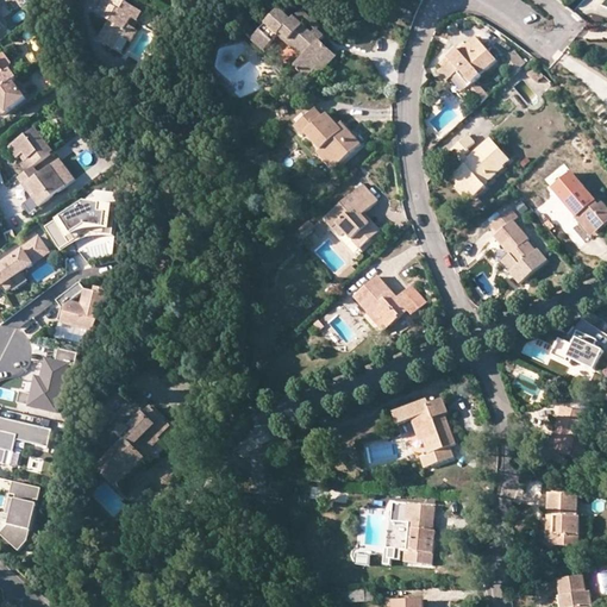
[(132,18),(138,8),(121,0),(104,0),(99,8),(107,13),(105,18),(110,20),(99,39),(113,48),(120,36),(130,41),(136,29),(127,24),(131,17),(132,18)]
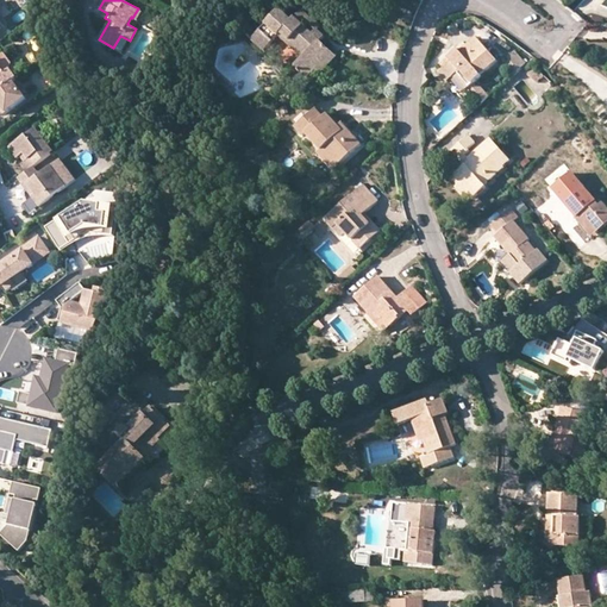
[(260,30),(273,39),(277,35),(302,56),(294,64),(307,76),(314,68),(330,50),(318,39),(324,35),(315,27),(314,29),(312,31),(304,24),(306,20),(311,16),(301,7),(291,19),(279,8),(260,30)]
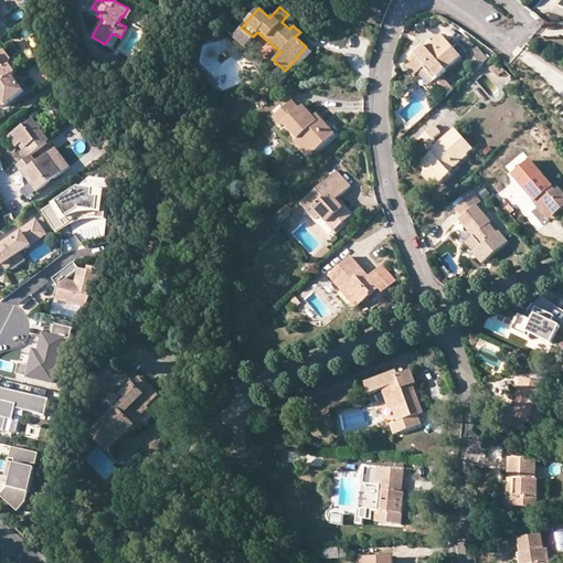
[(284,19),(291,27),(293,25),(296,21),(288,14),(284,19)]
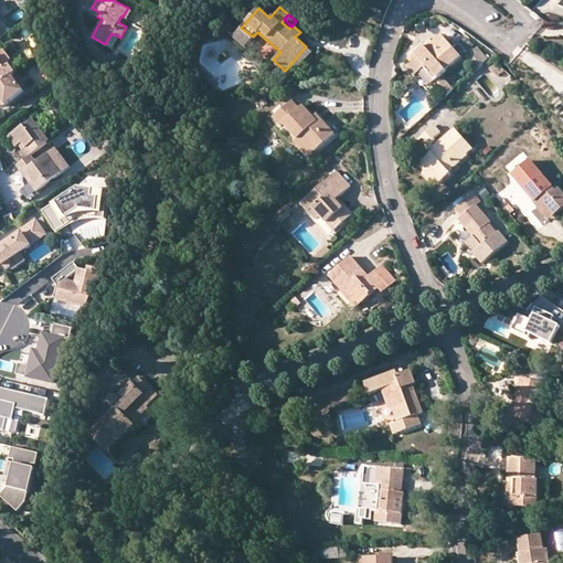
[(291,27),(284,19),(282,22),(289,29),(291,27)]
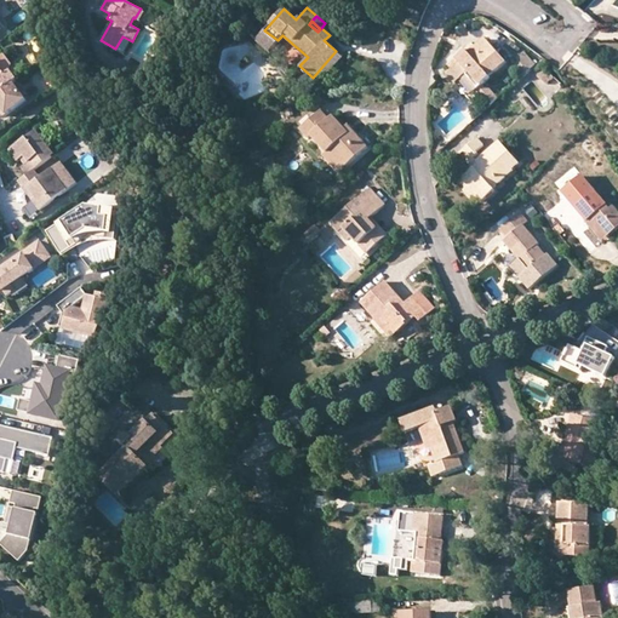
[(269,50),(278,40),(264,30),(257,39),(269,50)]
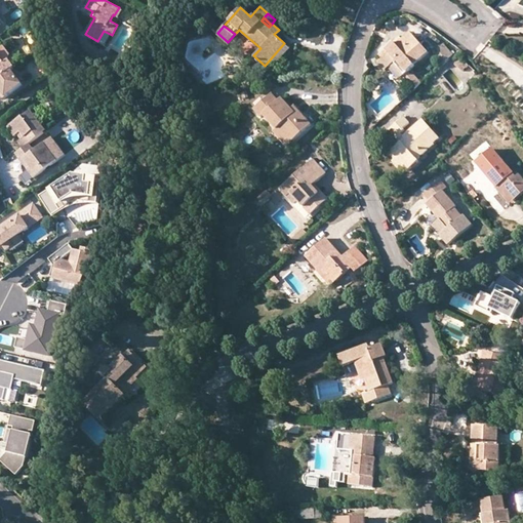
[(380,57),(389,66),(394,62),(396,59),(406,71),(414,65),(413,64),(428,51),(410,32),(402,39),(397,44),(394,41),(378,55),(380,57)]
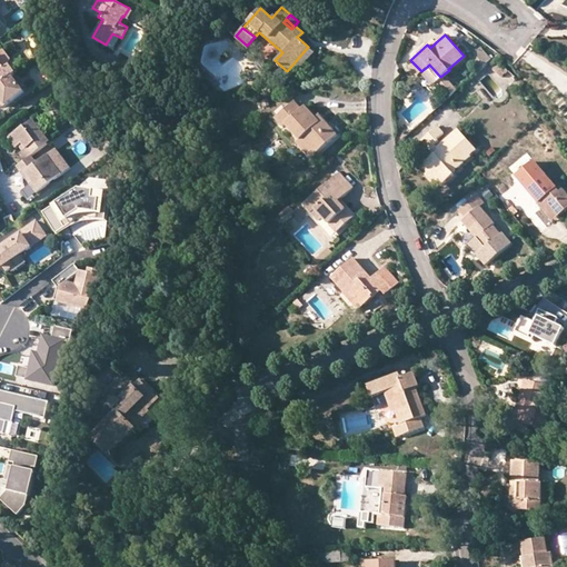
[(479,65),(488,60),(481,46),(473,50),(479,65)]
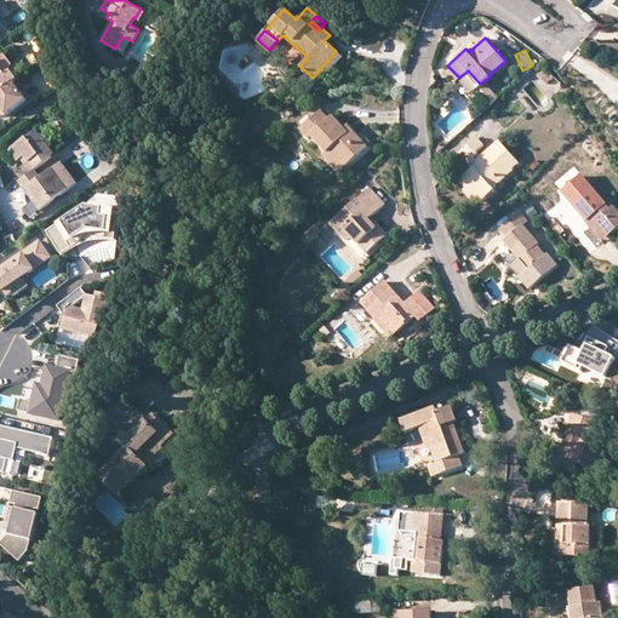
[(341,56),(336,51),(320,69),(325,74),(341,56)]
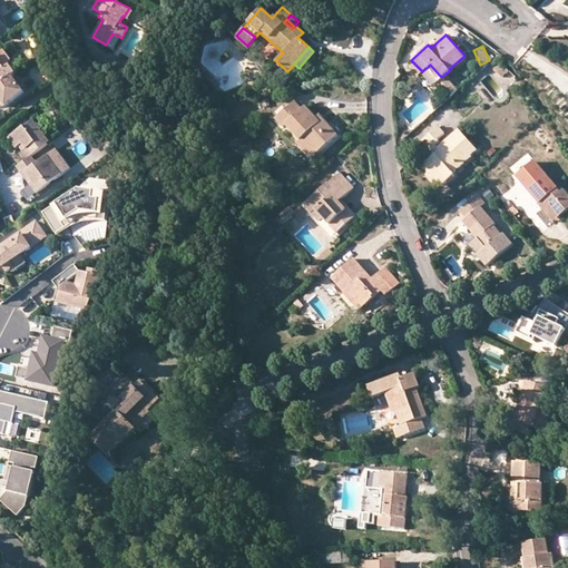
[(0,84),(12,75),(16,72),(9,66),(10,57),(2,49),(0,51),(0,84)]
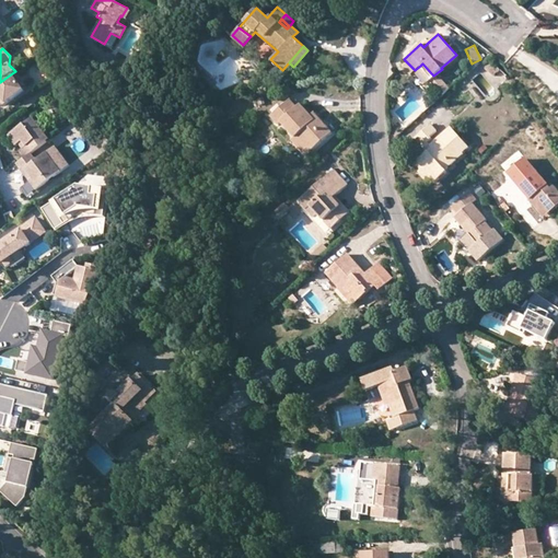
[(492,74),(498,68),(488,58),(483,66),(492,74)]
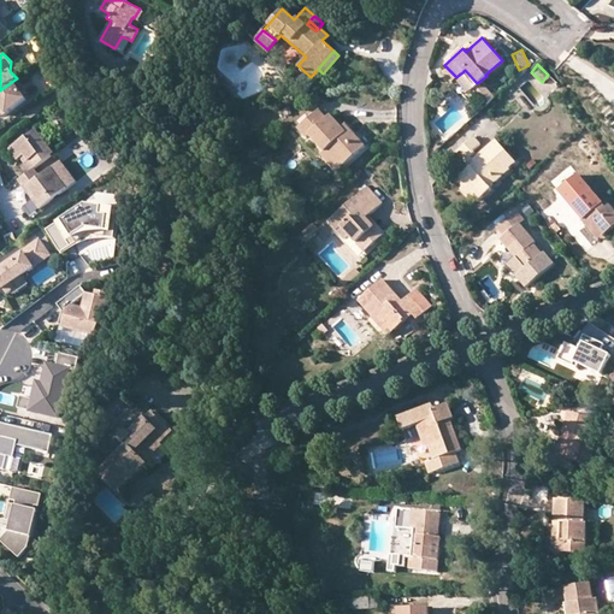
[(452,81),(456,77),(447,68),(442,71),(452,81)]
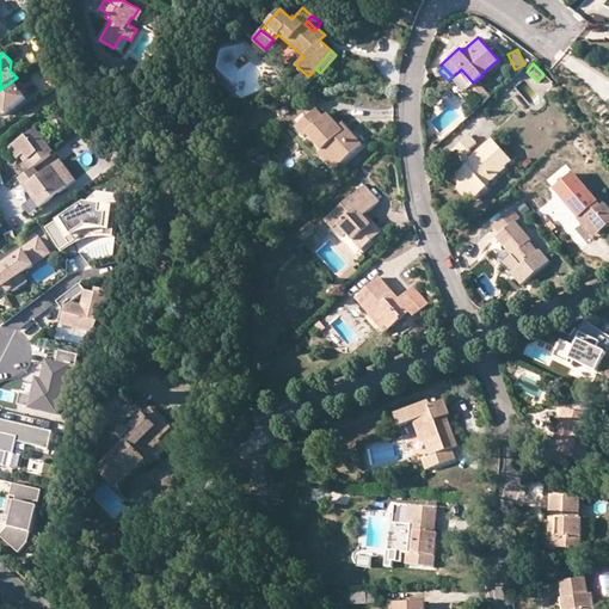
[(471,85),(473,82),(461,69),(459,72),(471,85)]
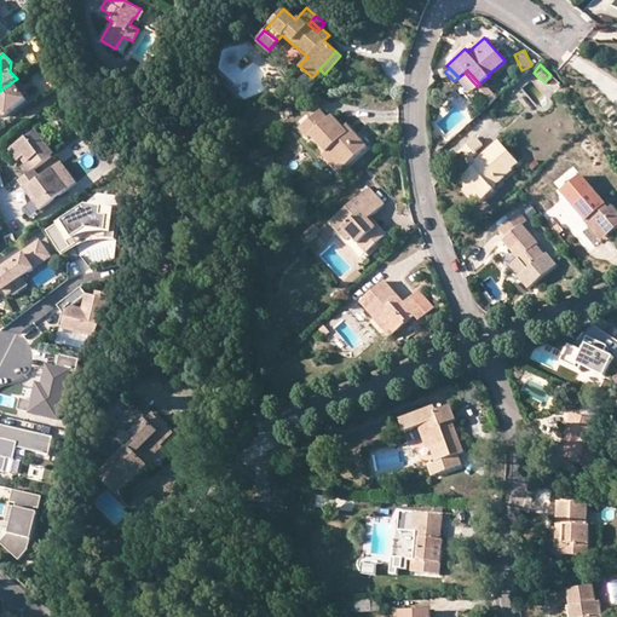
[(13,81),(0,91),(0,114),(1,113),(4,116),(27,99),(13,81)]
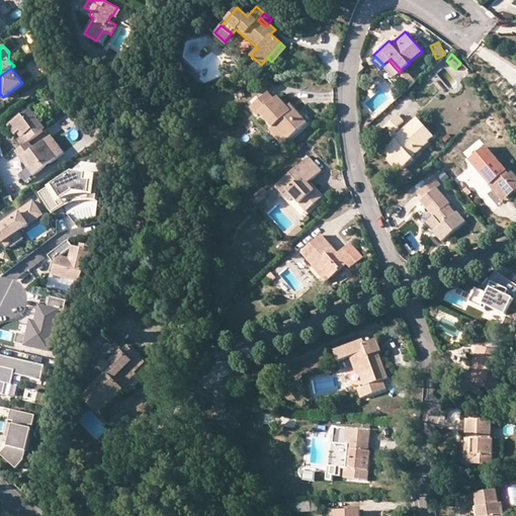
[(401,70),(399,72),(397,74),(407,86),(414,80),(406,73),(404,73),(401,70)]
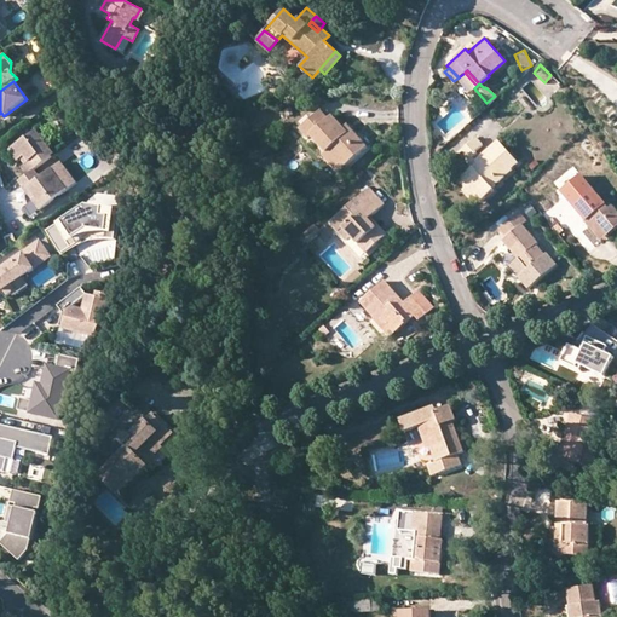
[(299,128),(313,114),(309,108),(293,121),(299,128)]
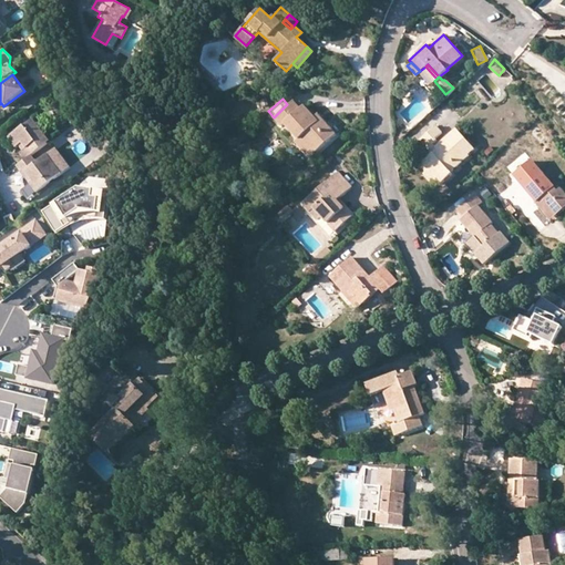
[(301,135),(315,151),(335,133),(317,113),(314,116),(304,104),(299,109),(293,100),(274,117),(280,125),(284,123),(298,139),(301,135)]
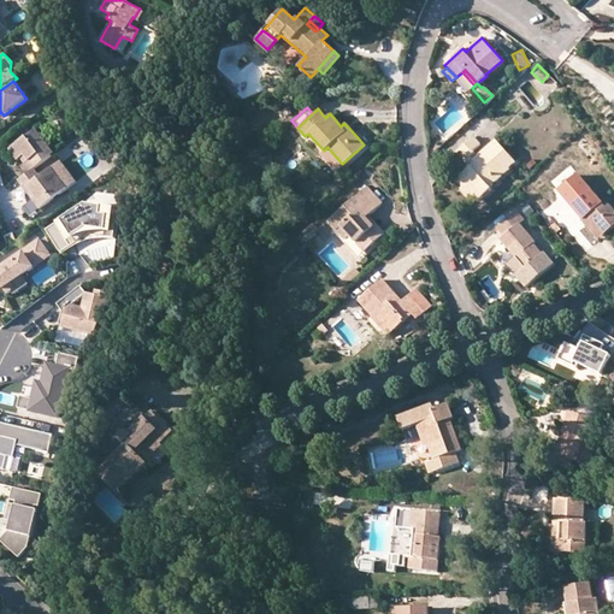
[(27,172),(33,166),(53,152),(34,129),(9,148),(16,159),(19,157),(24,163),(21,165),(27,172)]
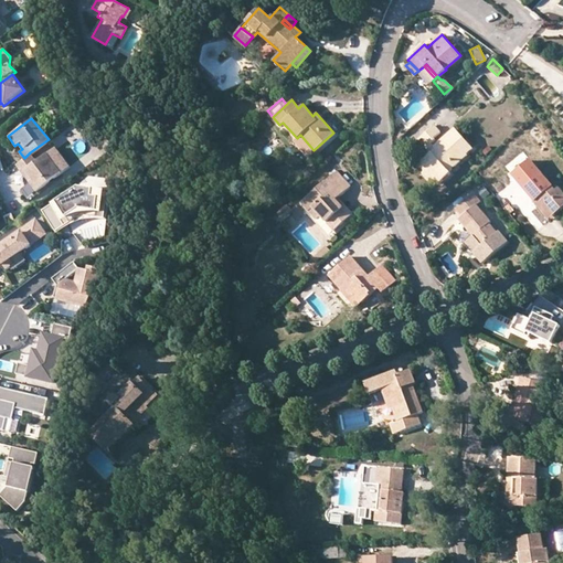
[(426,147),(428,145),(435,139),(433,137),(441,131),(434,125),(418,139),(426,147)]
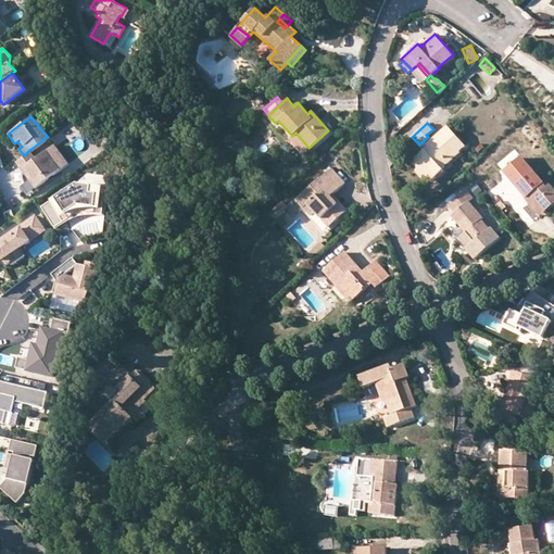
[(427,148),(424,150),(412,160),(418,167),(420,165),(432,179),(443,170),(441,167),(460,151),(457,150),(464,145),(447,125),(425,146),(427,148)]
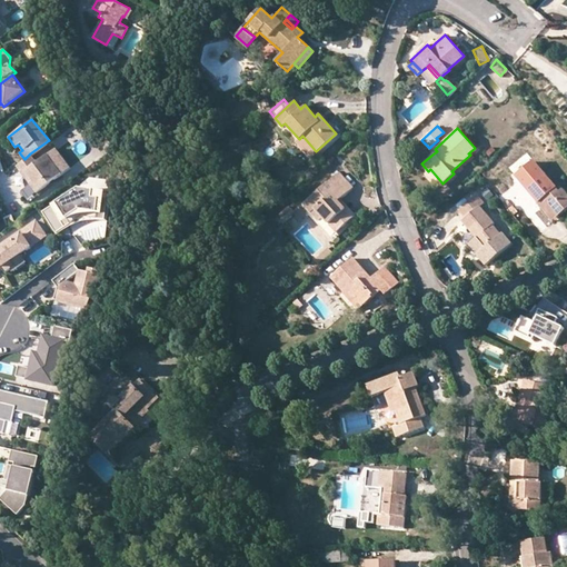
[(310,157),(316,151),(302,136),(299,139),(296,141),(310,157)]
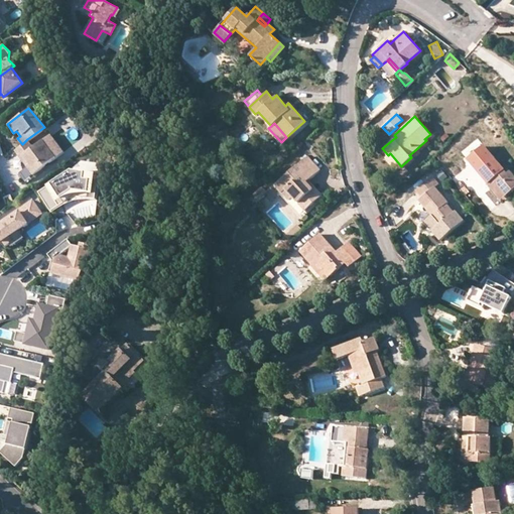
[(50,133),(42,139),(55,157),(63,151),(50,133)]
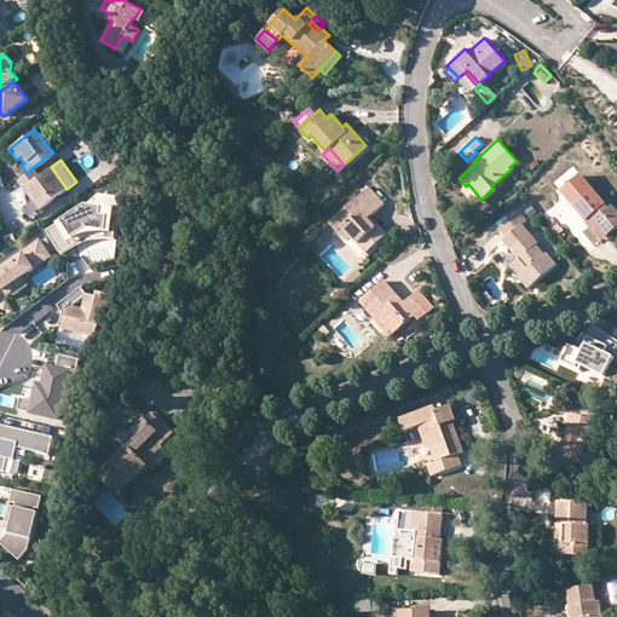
[(532,179),(540,186),(554,171),(547,163),(532,179)]
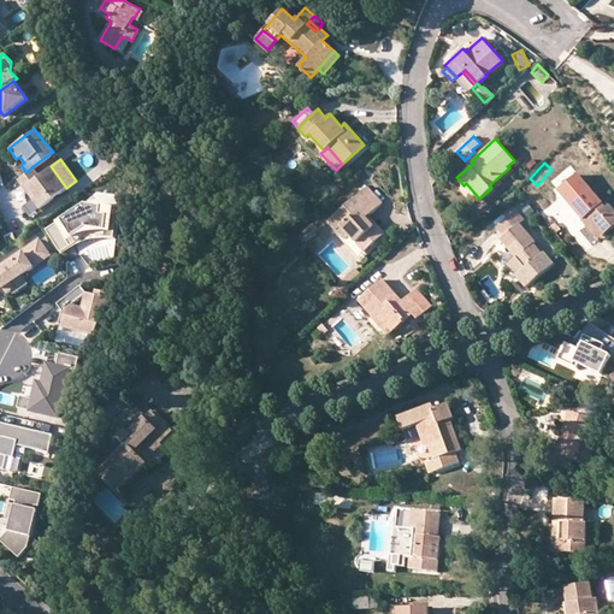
[(34,194),(30,198),(39,208),(66,188),(51,166),(40,175),(33,166),(27,172),(17,179),(23,187),(27,184),(34,194)]
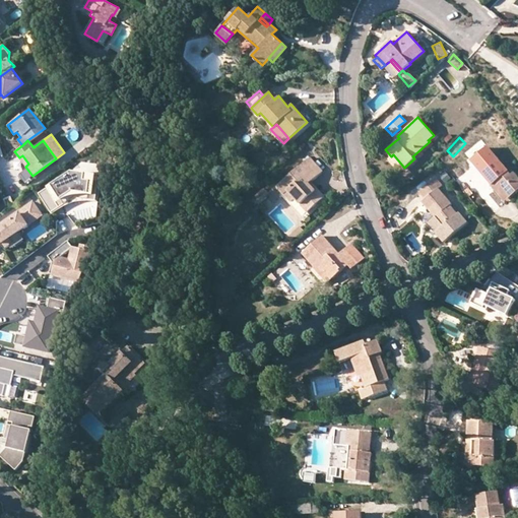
[(400,171),(404,168),(393,154),(391,156),(389,158),(400,171)]
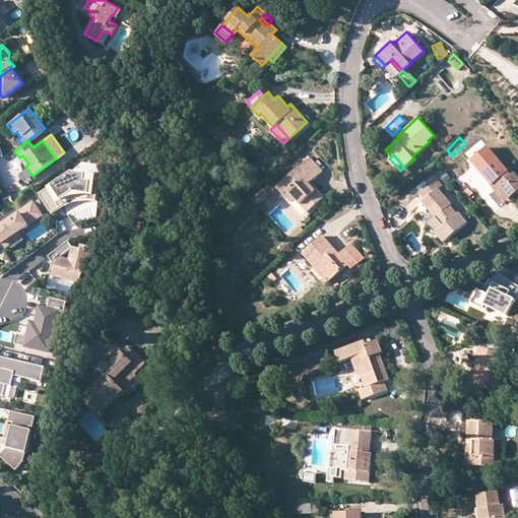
[(19,157),(25,167),(28,164),(22,155),(19,157)]
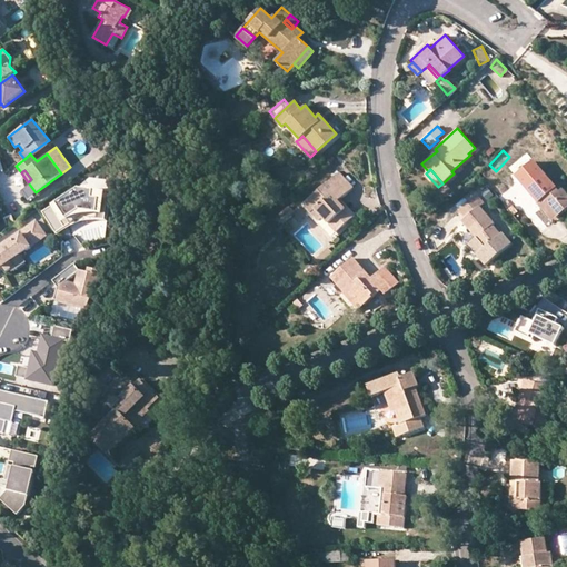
[(339,171),(304,204),(318,219),(321,216),(336,231),(354,214),(339,198),(352,186),(339,171)]
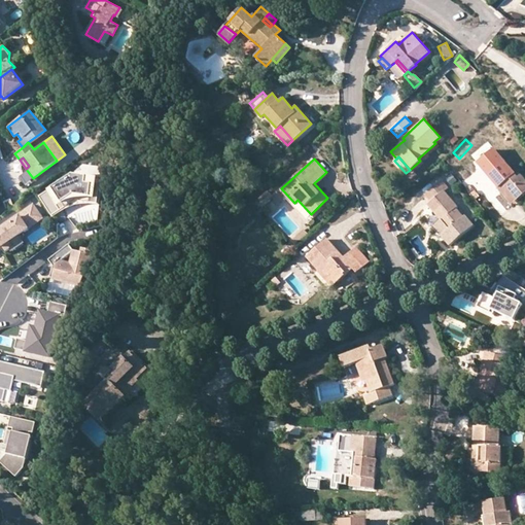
[(502,183),(516,199),(524,190),(524,178),(520,173),(517,176),(505,162),(488,175),(498,186),(502,183)]
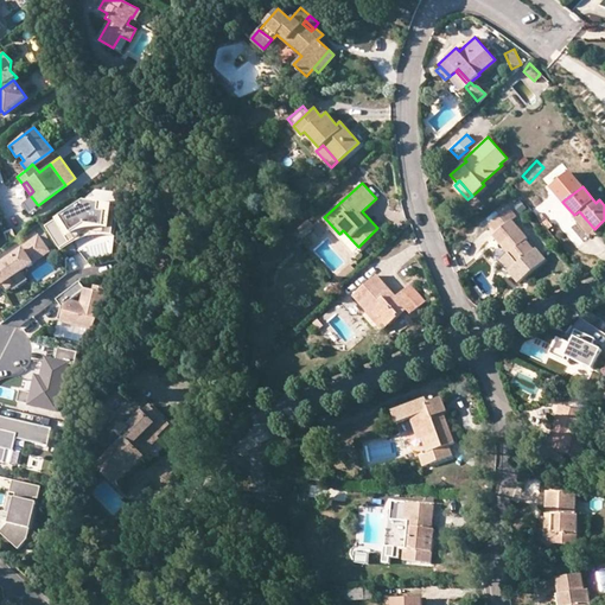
[(45,224),(59,247),(70,240),(69,236),(72,234),(75,237),(87,229),(104,231),(106,215),(115,216),(116,203),(84,199),(45,224)]
